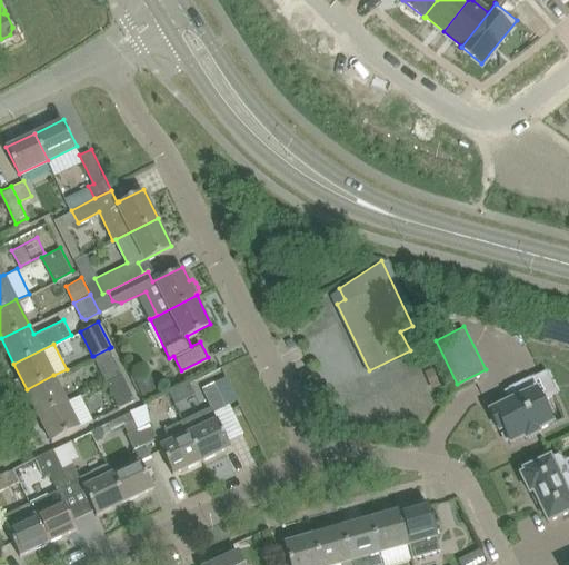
[(93,356),(106,380),(122,373),(109,348),(93,356)]
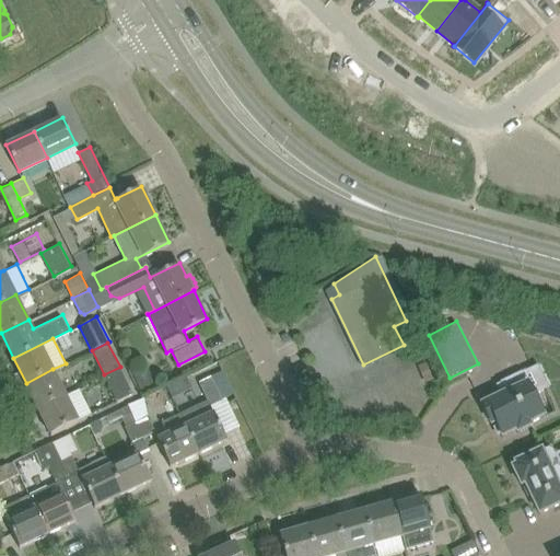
[(120,367),(104,374),(117,400),(132,392),(120,367)]
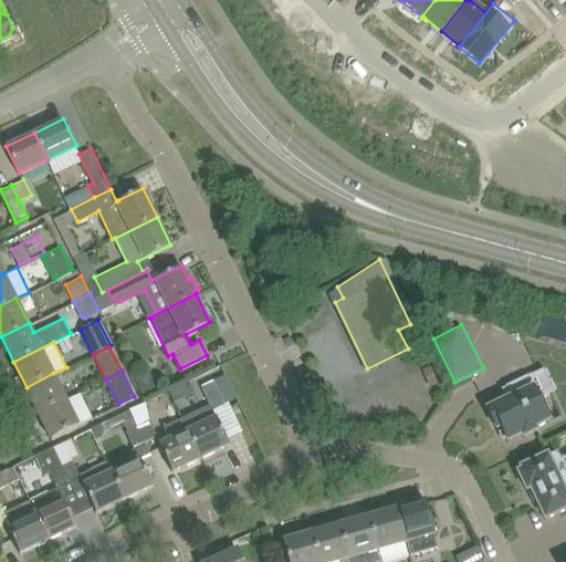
[(27,387),(39,412),(66,398),(53,373),(27,387)]
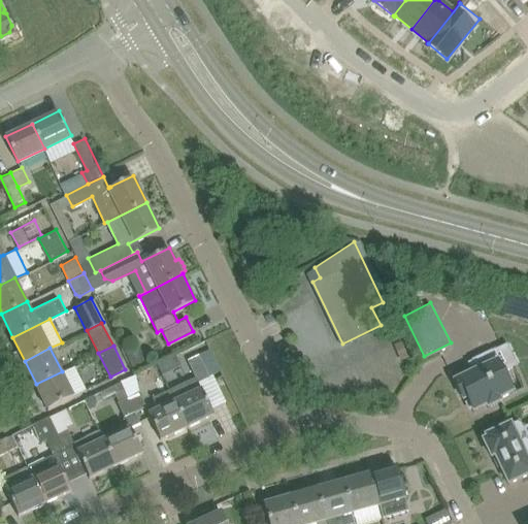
[(125,351),(133,369),(149,363),(141,348),(132,348),(125,351)]
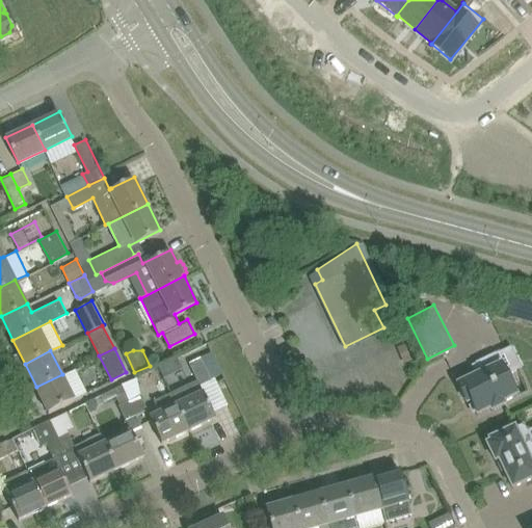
[(480,371),(458,381),(467,400),(471,399),(477,413),(490,406),(491,408),(504,402),(503,400),(511,396),(516,394),(507,373),(506,370),(501,362),(497,351),(496,350),(475,360),(475,361),(480,371)]
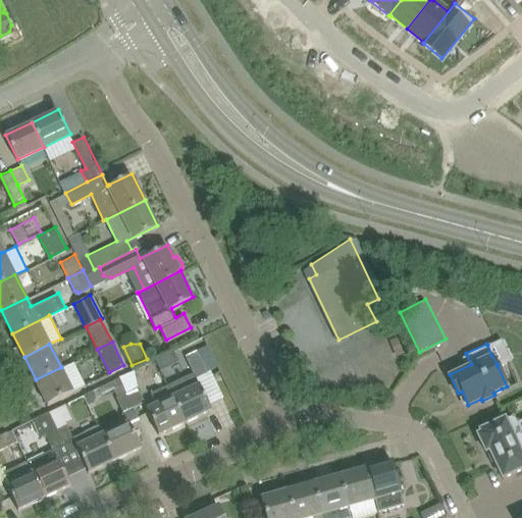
[(194,372),(168,383),(169,386),(169,387),(180,411),(185,420),(211,408),(207,399),(196,376),(207,371),(197,349),(186,355),(194,372)]
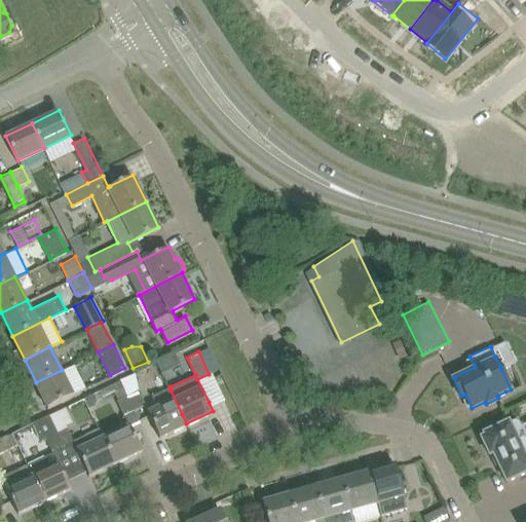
[(73,394),(62,370),(36,382),(48,406),(73,394)]
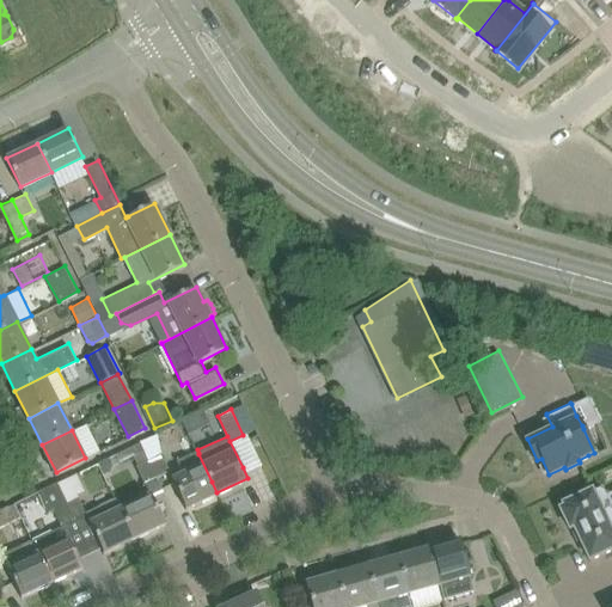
[(153,434),(141,440),(158,474),(170,468),(153,434)]
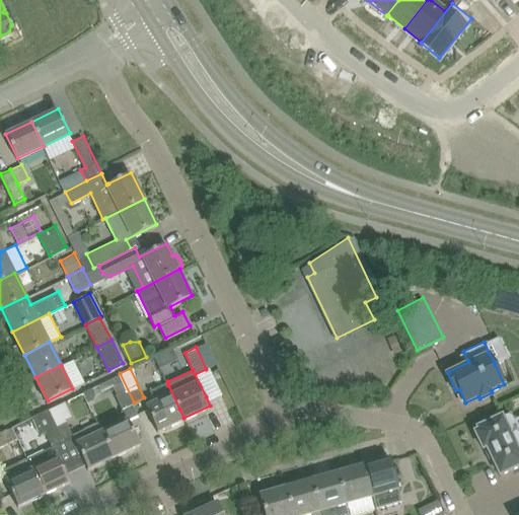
[(134,402),(120,373),(109,378),(113,384),(117,393),(115,393),(122,408),(134,402)]
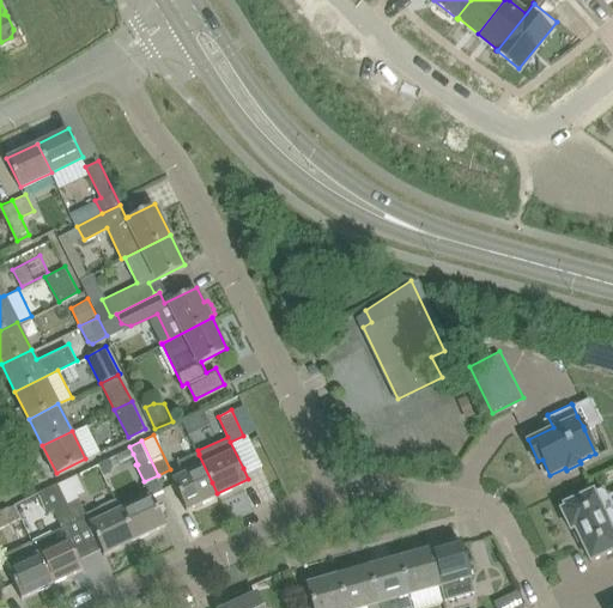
[(183,474),(173,479),(186,508),(217,493),(212,482),(199,455),(199,454),(198,450),(176,461),(183,474)]
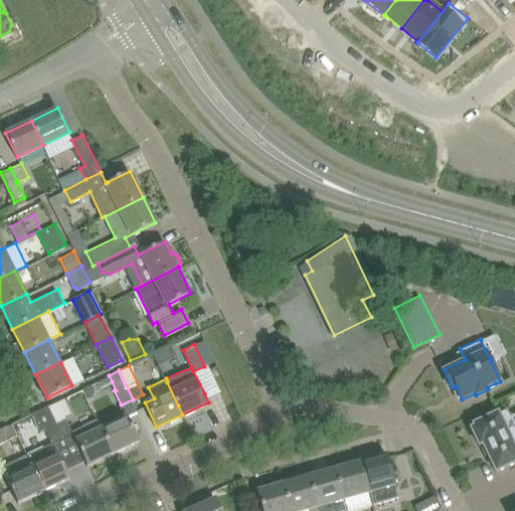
[(62,437),(56,423),(47,405),(32,412),(41,431),(44,429),(51,443),(62,437)]
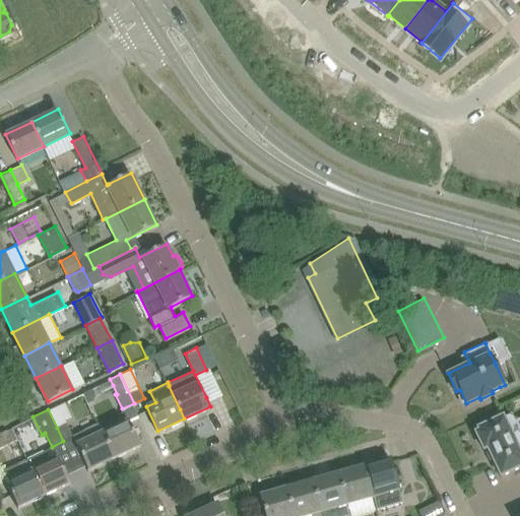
[(519,431),(511,411),(478,428),(479,430),(475,432),(483,448),(486,447),(500,474),(519,464),(519,431)]
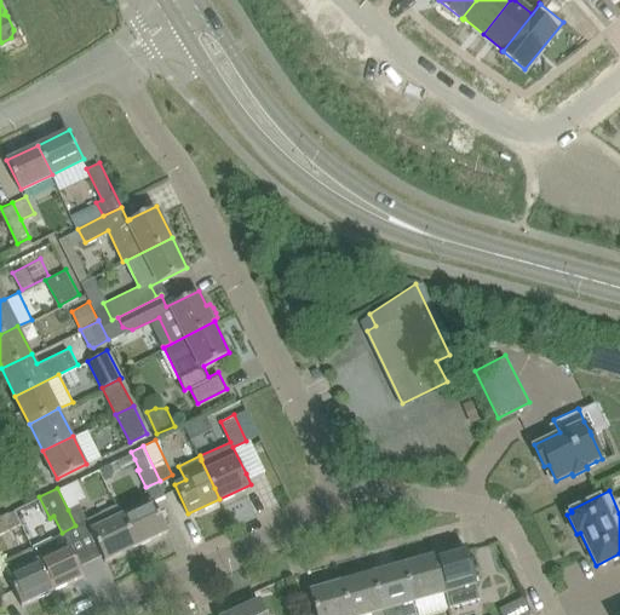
[(154,500),(122,515),(136,544),(167,529),(154,500)]
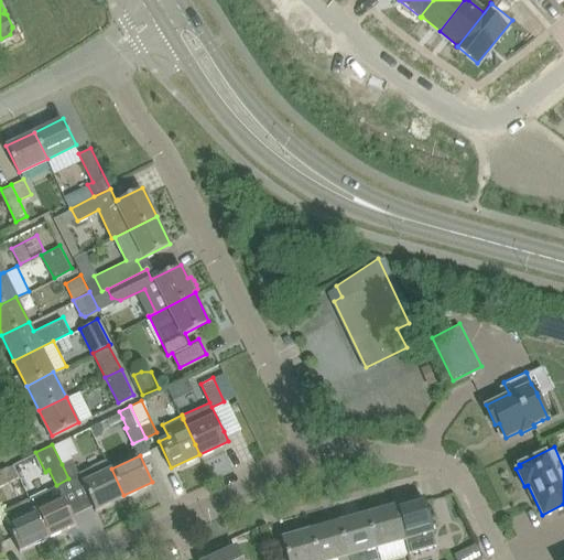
[(80,473),(74,459),(69,460),(62,464),(68,478),(80,473)]
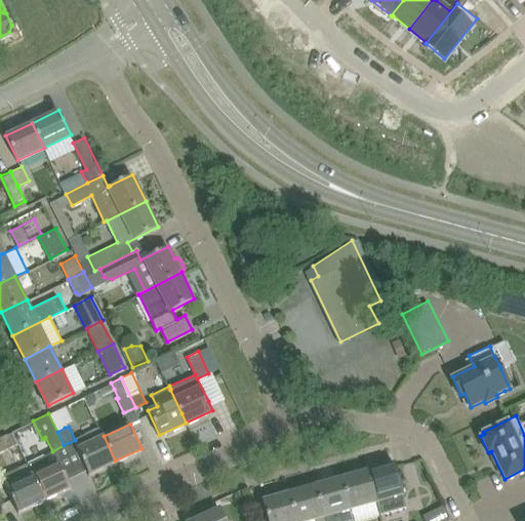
[(115,461),(104,436),(99,427),(83,434),(87,443),(77,448),(88,473),(115,461)]
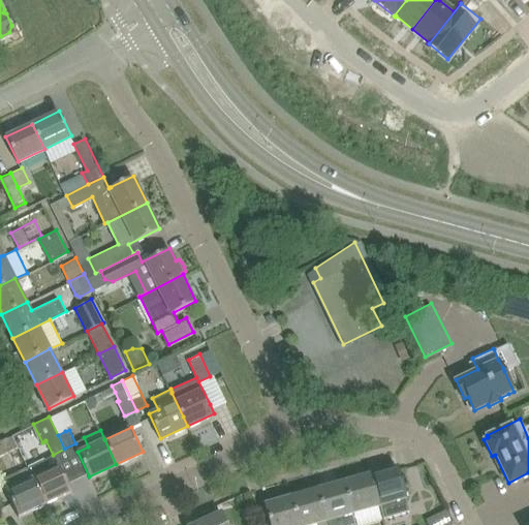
[(0,454),(12,448),(7,436),(0,439),(0,454)]
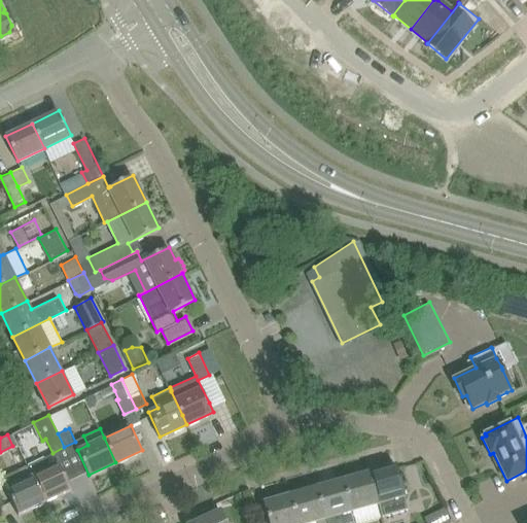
[(49,453),(27,464),(44,500),(71,488),(60,463),(55,465),(49,453)]
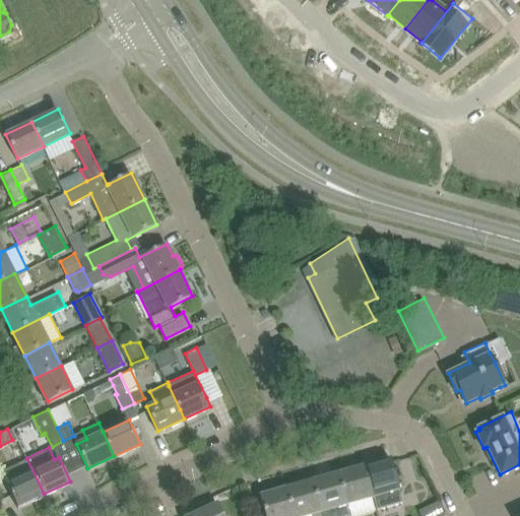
[(44,494),(26,458),(1,470),(17,506),(44,494)]
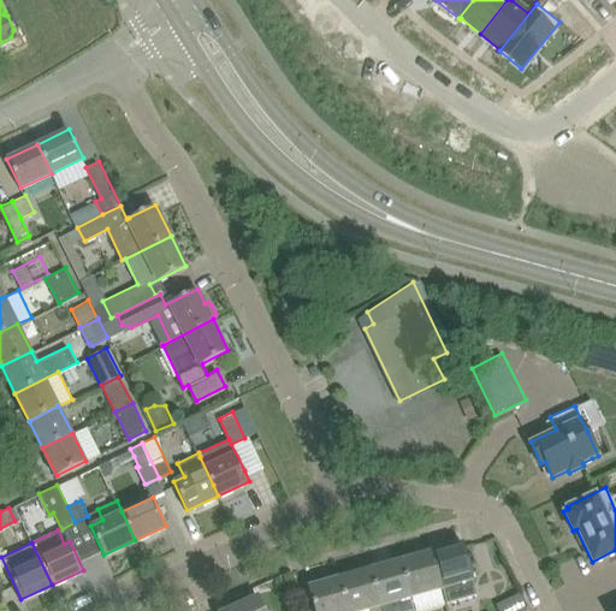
[(478,593),(463,543),(432,551),(442,587),(446,601),(478,593)]
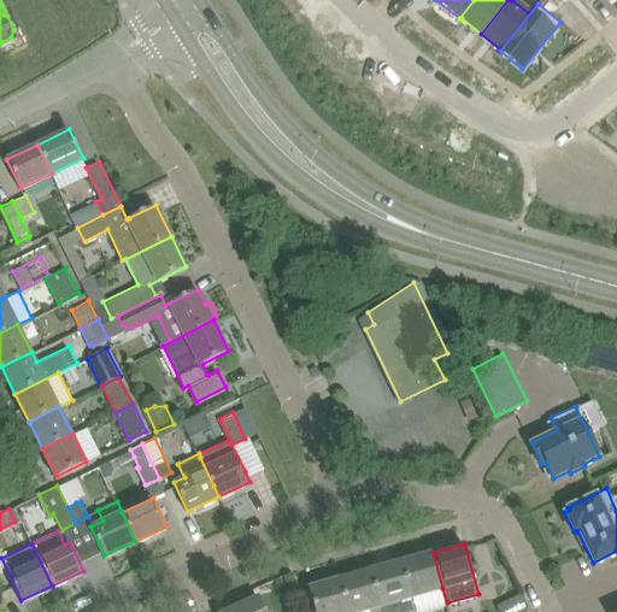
[(433,552),(401,560),(412,596),(442,588),(433,552)]
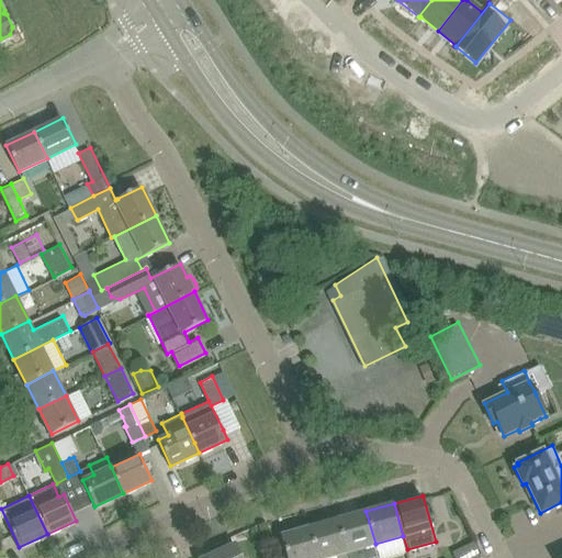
[(366,511),(338,520),(347,551),(348,557),(370,557),(379,556),(375,544),(366,511)]
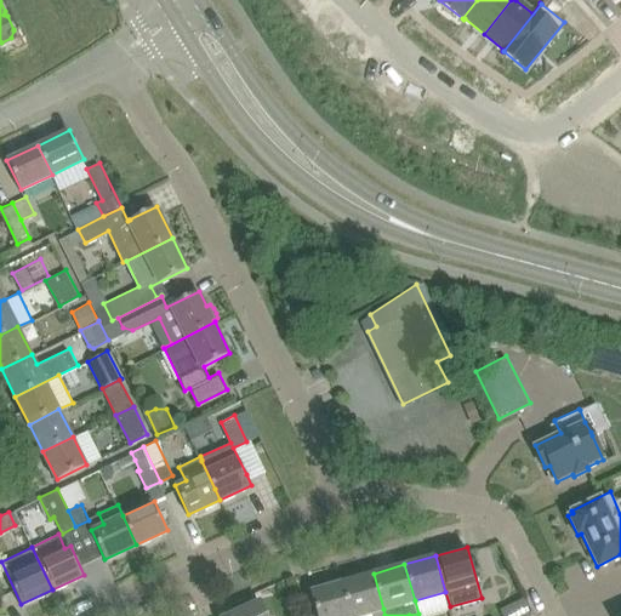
[(342,582),(351,615),(385,615),(383,609),(374,574),(342,582)]
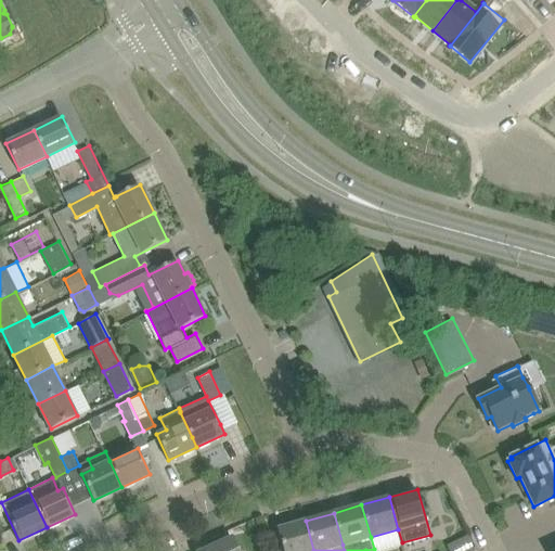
[(313,550),(306,521),(278,528),(283,550),(313,550)]
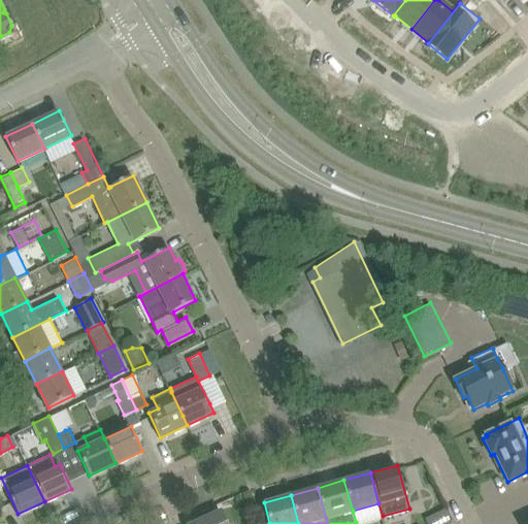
[(226,523),(221,512),(194,523),(226,523)]
